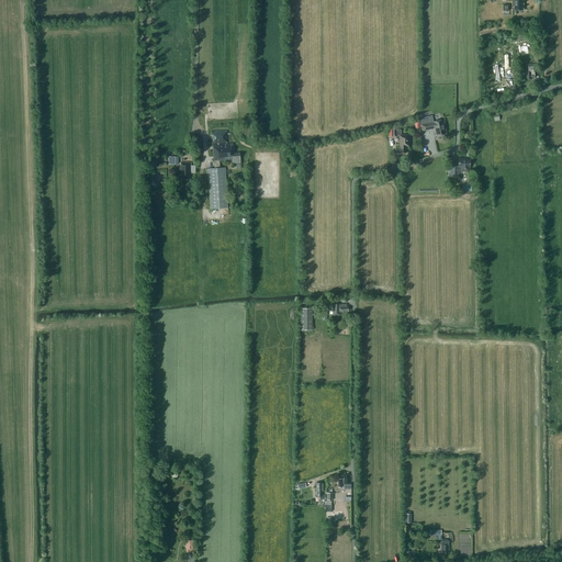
[(526,71),(526,78),(532,78),(532,75),(536,75),(535,70),(534,69),(534,63),(528,63),(528,71),(526,71)]
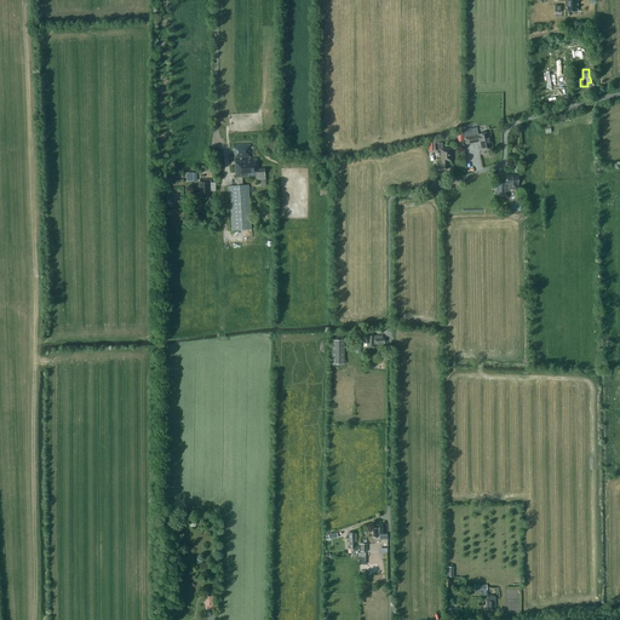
[(466,144),(468,144),(480,142),(482,149),(491,148),(488,132),(478,135),(464,137),(466,144)]
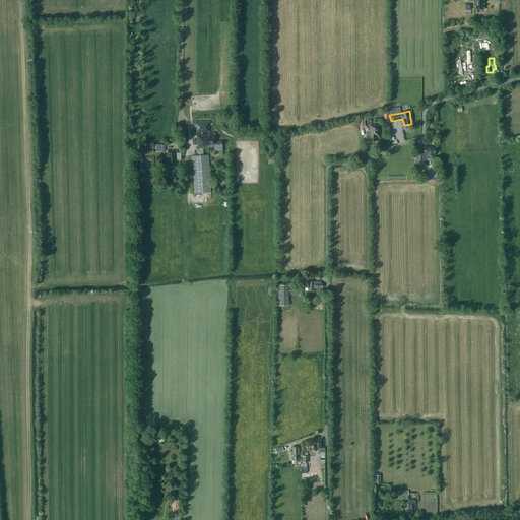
[(370,135),(370,141),(375,141),(375,135),(379,135),(379,125),(371,125),(371,120),(367,120),(367,118),(363,118),(363,126),(367,126),(367,125),(369,125),(370,135)]
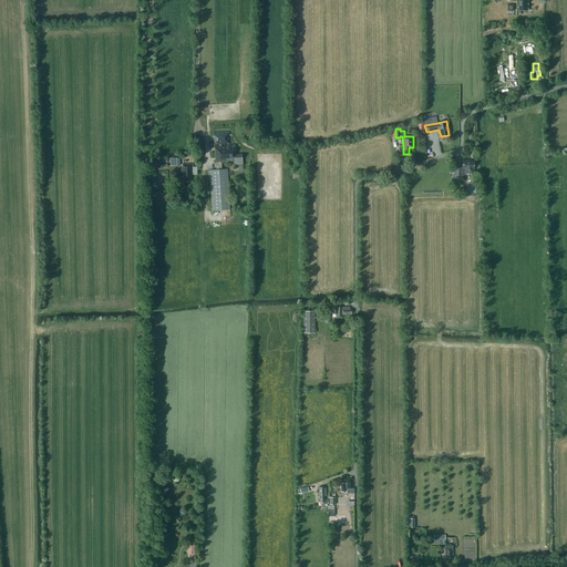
[(214,132),(215,145),(229,144),(229,132),(214,132)]
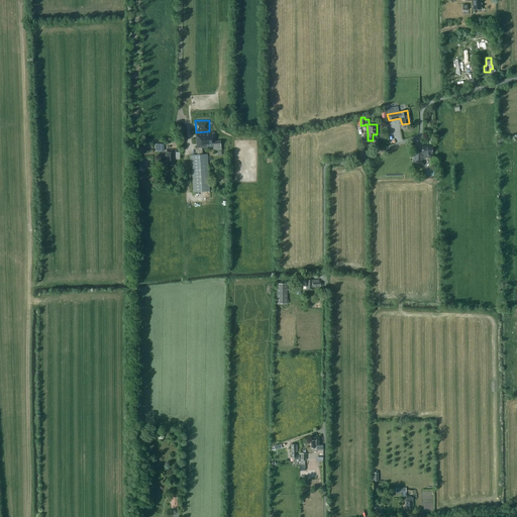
[(191,156),(193,193),(209,192),(207,154),(203,154),(202,148),(213,148),(214,149),(221,149),(220,140),(215,140),(215,132),(196,133),(197,154),(191,156)]
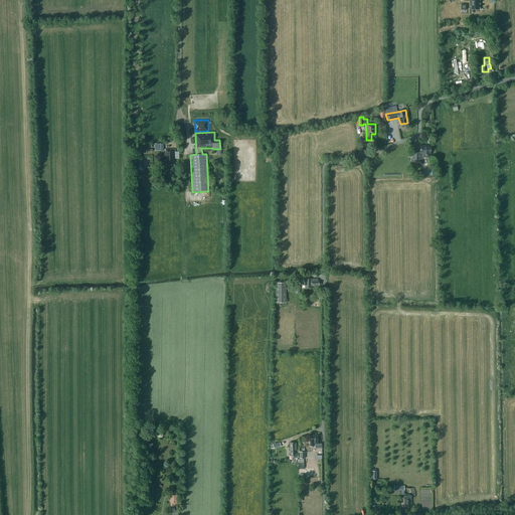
[(415,152),(414,160),(418,160),(418,156),(422,156),(431,156),(431,152),(431,146),(426,146),(426,145),(420,145),(419,153),(418,153),(418,152),(415,152)]
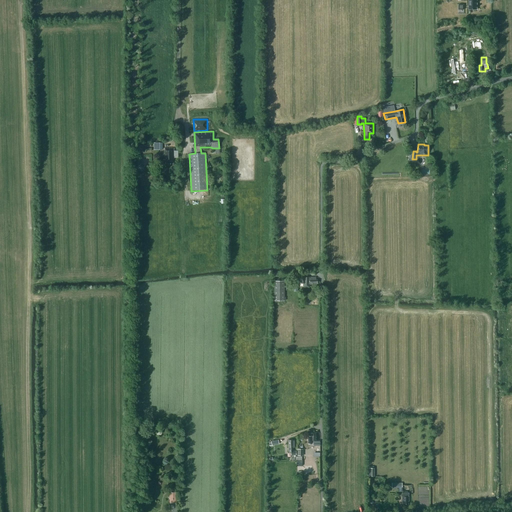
[(165,158),(167,158),(167,164),(173,164),(172,158),(174,158),(173,149),(165,149),(165,158)]
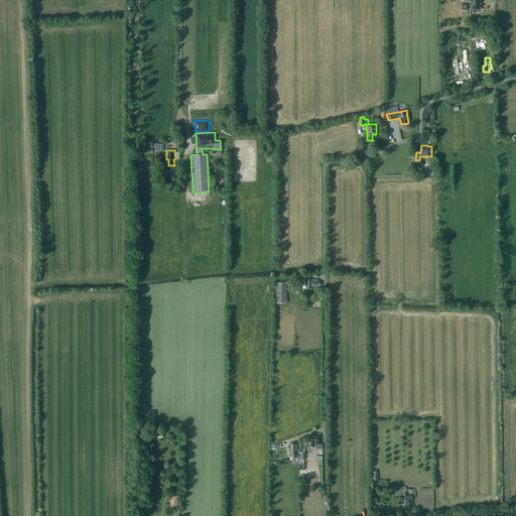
[(304,279),(304,289),(311,289),(311,286),(314,286),(314,285),(319,286),(319,281),(317,281),(317,279),(311,279),(309,279),(304,279)]
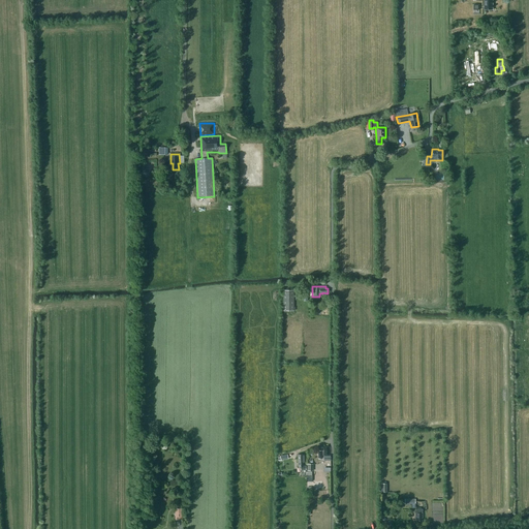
[(283,311),(293,311),(293,290),(283,290),(283,311)]
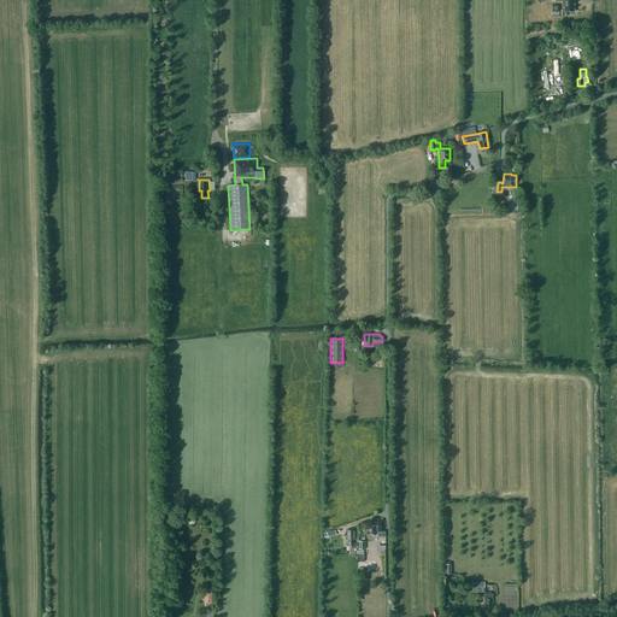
[(377,530),(377,535),(385,535),(383,521),(377,521),(377,527),(375,527),(375,524),(371,524),(371,534),(375,534),(375,530),(377,530)]
